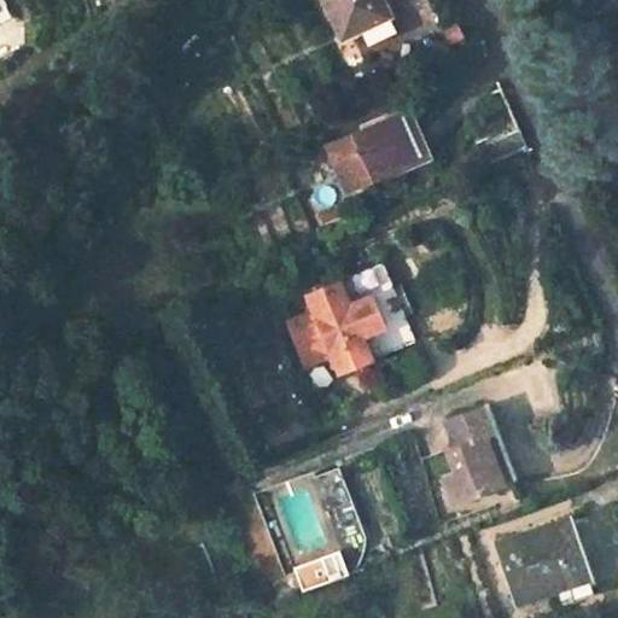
[(324,0),(342,38),(359,30),(367,46),(397,31),(389,16),(380,0),(324,0)]
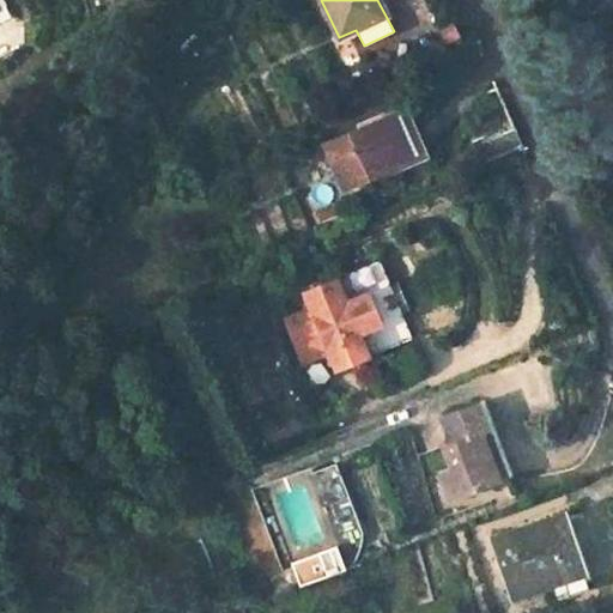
[(451,24),(439,30),(447,44),(460,37),(451,24)]
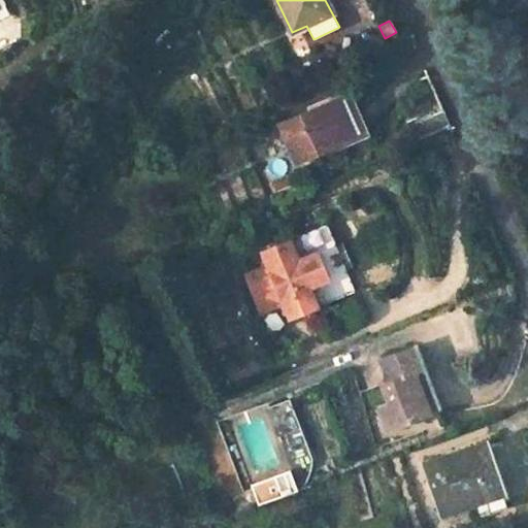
[(345,97),(278,126),(294,162),(361,133),(345,97)]
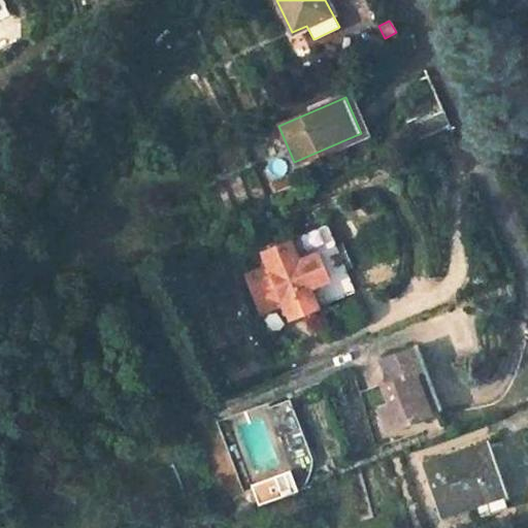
[(441,107),(405,123),(414,142),(450,127),(441,107)]
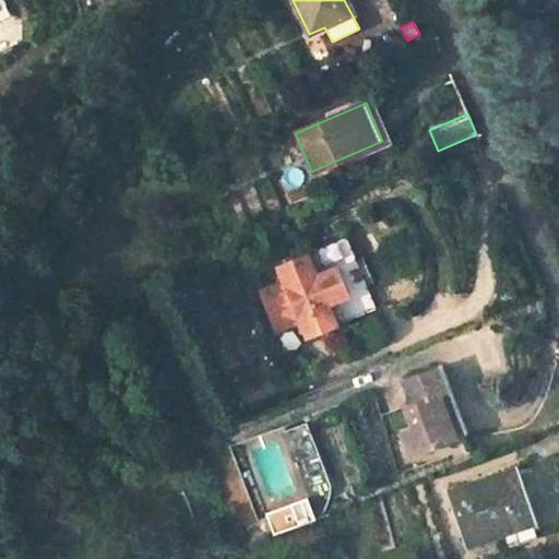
[(296,288),(306,310),(318,337),(348,324),(339,302),(356,295),(343,264),(325,272),(316,250),(286,264),(296,288)]
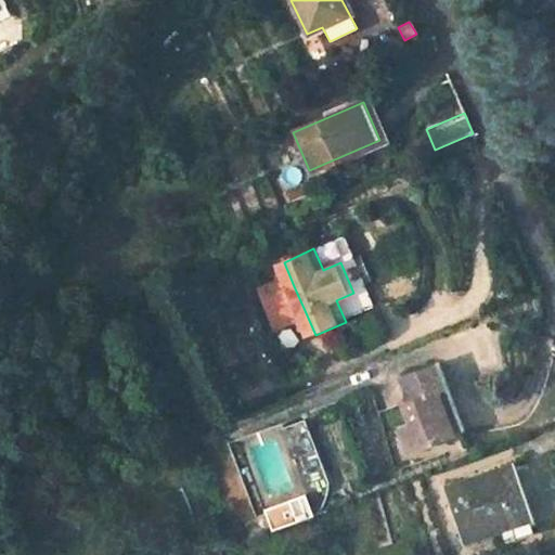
[(280,318),(304,308),(294,286),(271,297),(280,318)]
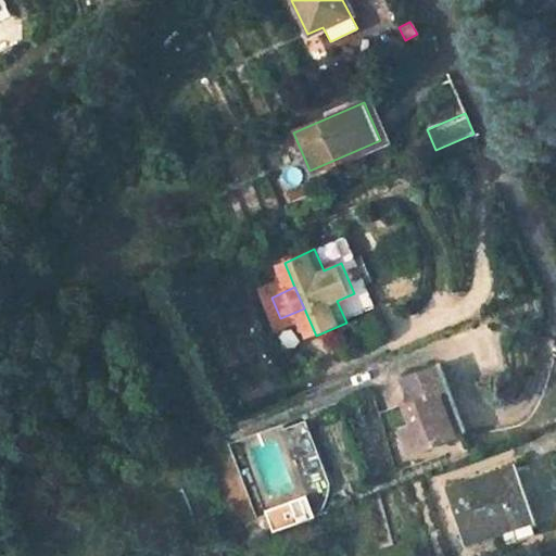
[(444,390),(436,393),(452,437),(460,432),(466,431),(440,364),(434,366),(444,390)]
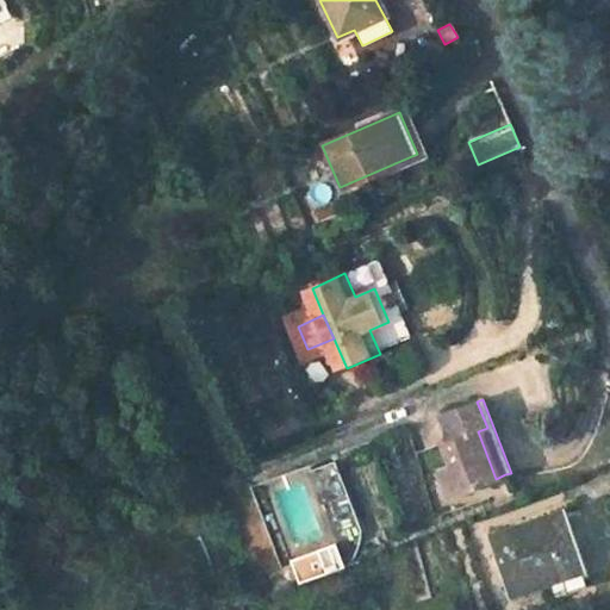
[(477,402),(439,416),(448,443),(440,446),(448,467),(439,471),(448,497),(496,479),(478,431),(487,428),(477,402)]
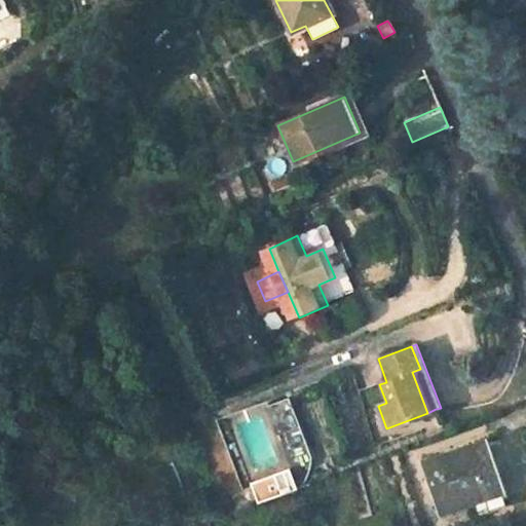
[(483,440),(421,462),(439,512),(475,498),(478,508),(504,498),(483,440)]
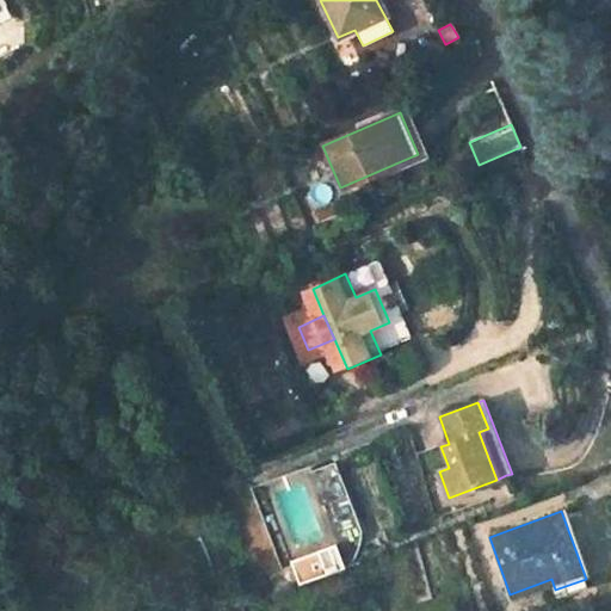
[(294,585),(339,569),(331,543),(284,559),(294,585)]
